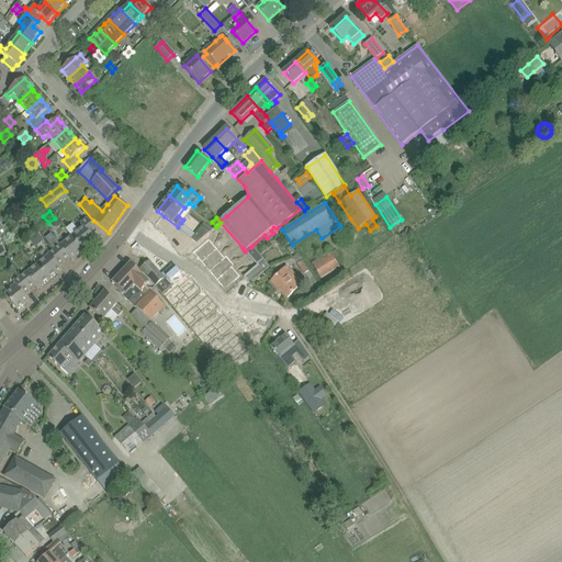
[(85,251),(97,242),(91,236),(97,232),(87,218),(80,223),(81,225),(77,229),(79,232),(71,237),(85,251)]
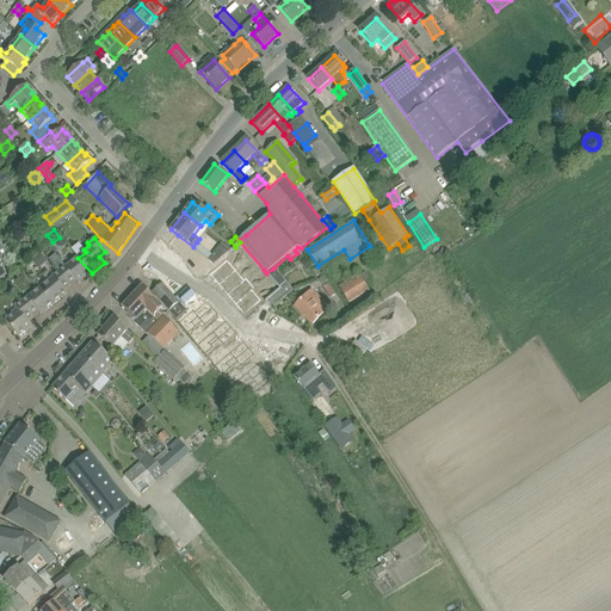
[(209,259),(215,264),(232,250),(222,242),(209,259)]
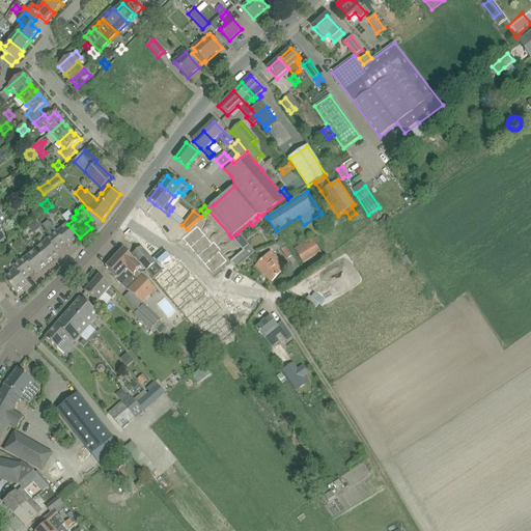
[(57,232),(49,221),(43,225),(51,236),(60,248),(65,244),(68,247),(80,238),(67,224),(57,232)]
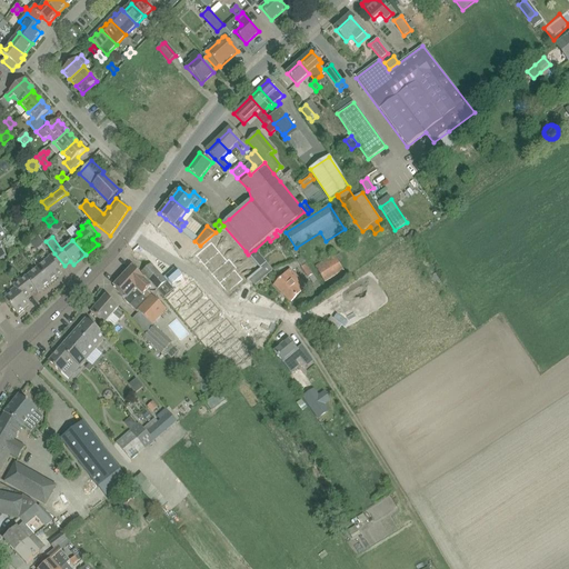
[(203,250),(197,256),(205,265),(220,251),(212,242),(203,250)]
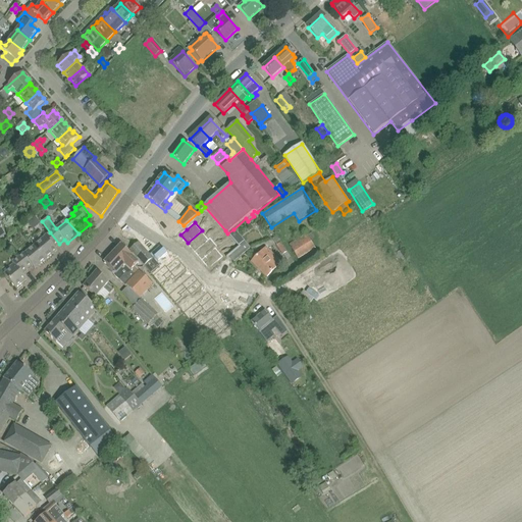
[(227,233),(239,247),(240,246),(244,242),(233,229),(227,233)]
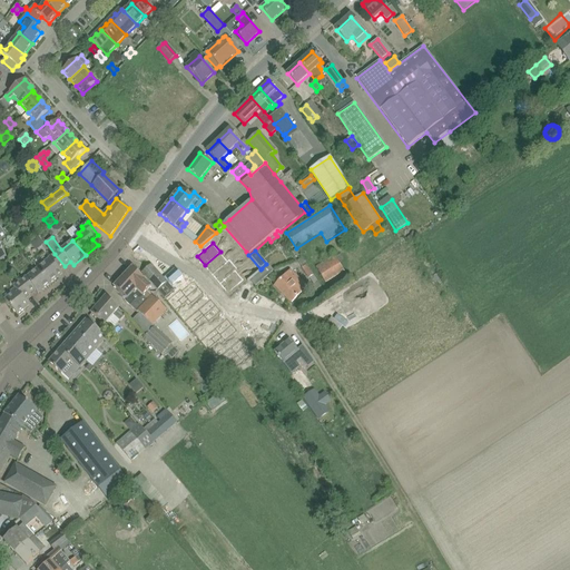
[(220,252),(205,265),(213,274),(228,261),(220,252)]
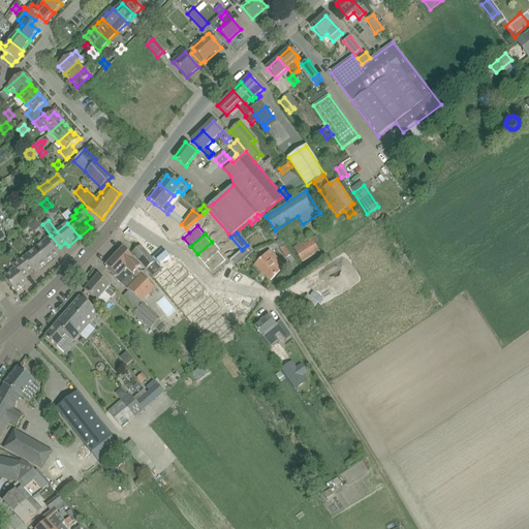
[(47,263),(58,254),(56,251),(60,247),(51,236),(45,240),(45,241),(35,249),(47,263)]
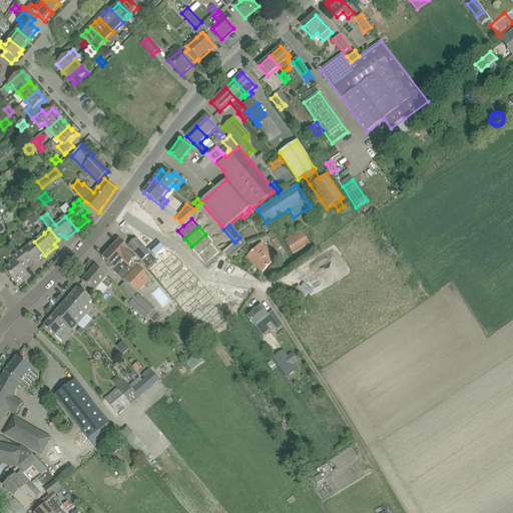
[(309,233),(307,228),(303,231),(301,229),(285,240),(294,254),(310,243),(305,235),(309,233)]
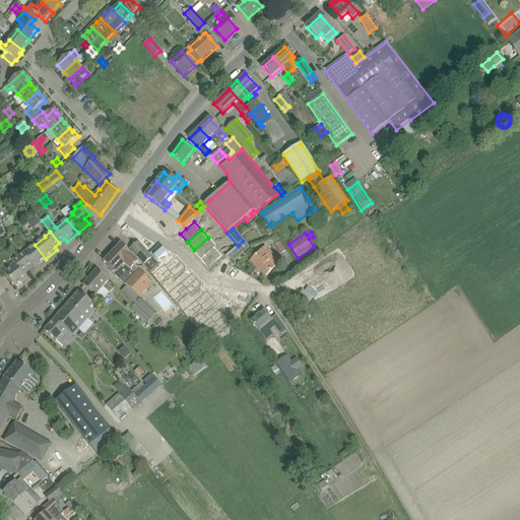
[(294,261),(276,235),(272,238),(276,245),(276,244),(285,259),(279,263),(282,268),(294,261)]
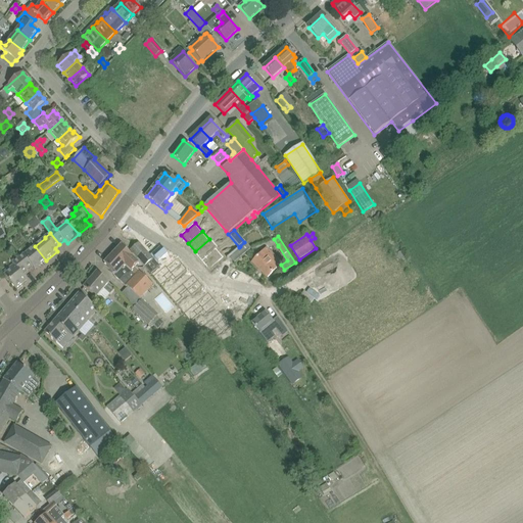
[(209,239),(195,251),(202,260),(217,248),(209,239)]
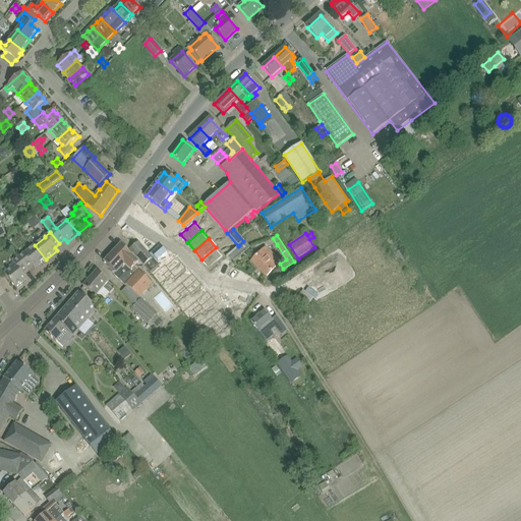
[(238,246),(226,256),(227,257),(228,256),(233,262),(249,248),(243,241),(239,245),(238,246)]
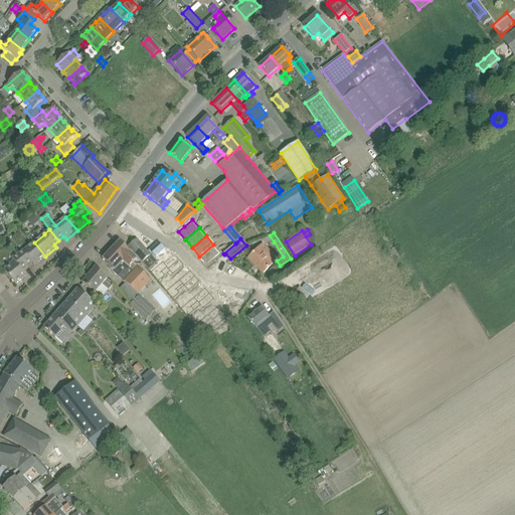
[(158,263),(151,255),(144,246),(138,240),(137,239),(129,246),(143,263),(149,270),(158,263)]
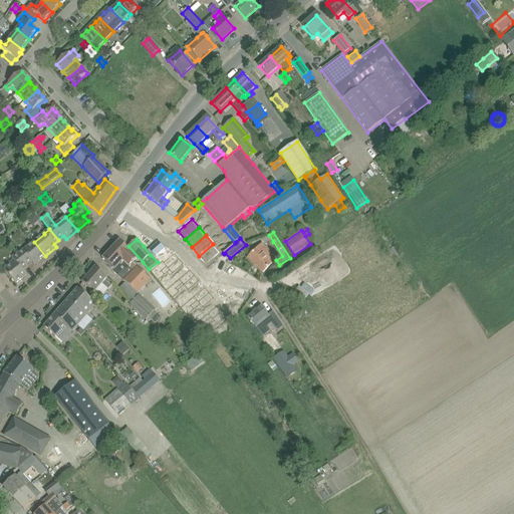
[(45,256),(34,242),(24,251),(23,250),(18,254),(27,265),(32,262),(34,265),(45,256)]
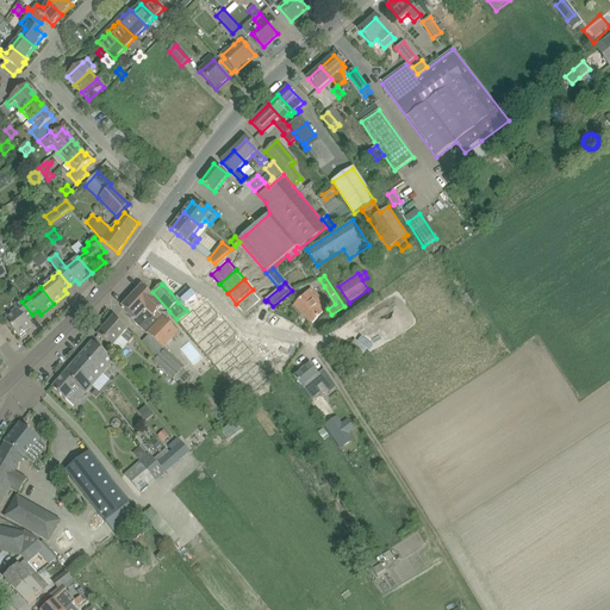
[(142,287),(132,298),(159,322),(163,317),(157,312),(162,306),(155,299),(150,296),(142,287)]
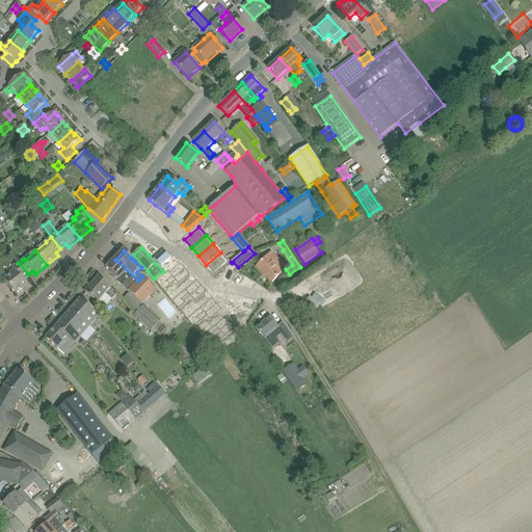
[(256,266),(271,282),(287,266),(270,250),(256,266)]
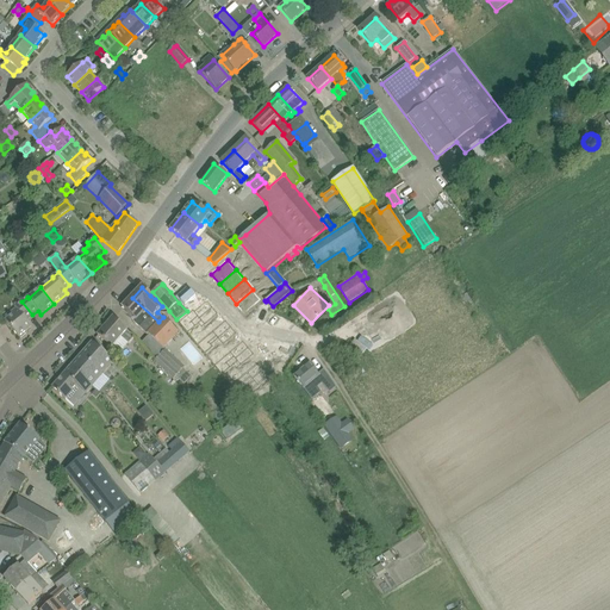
[(253,290),(236,304),(244,313),(249,309),(261,299),(253,290)]
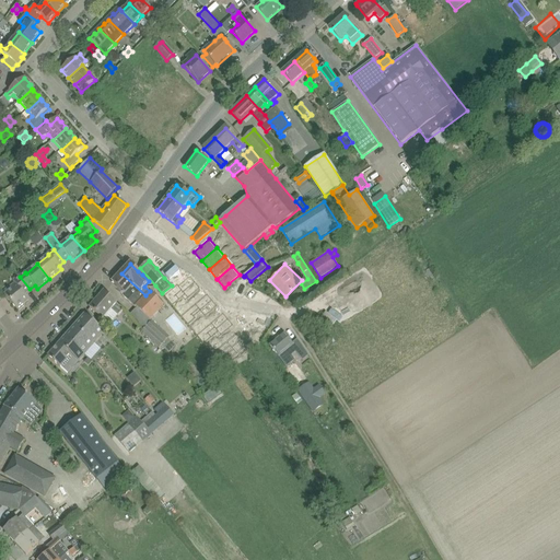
[(121,273),(113,282),(120,290),(125,293),(123,295),(136,307),(137,306),(146,295),(121,273)]
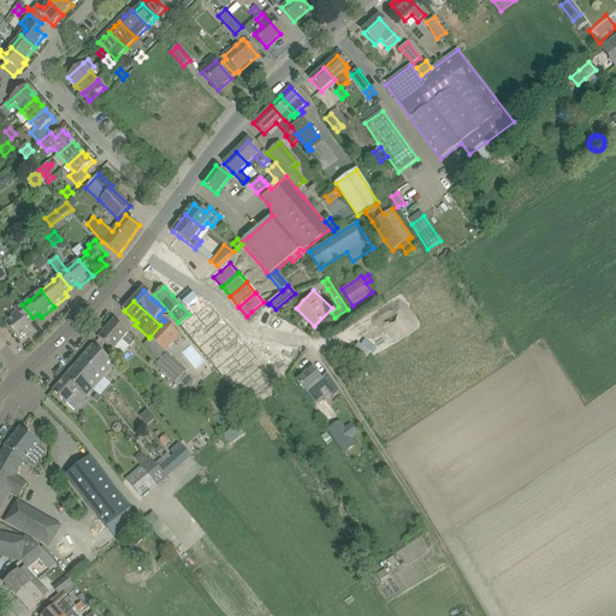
[(195,313),(181,325),(189,335),(197,329),(195,326),(201,321),(207,327),(219,317),(208,303),(196,314),(195,313)]
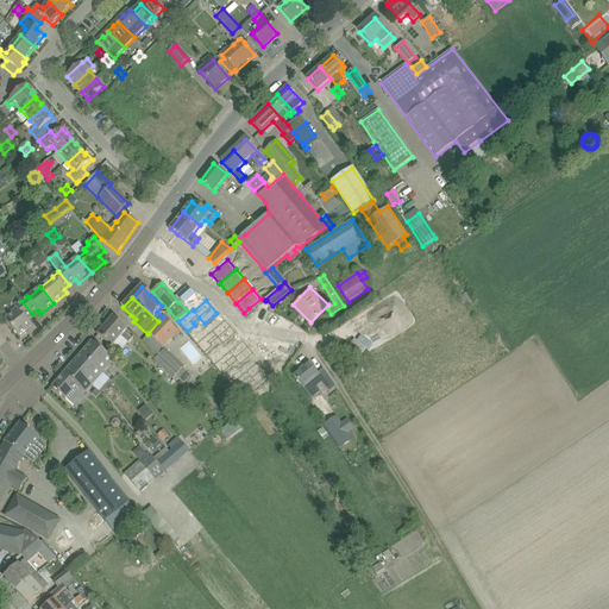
[(19,337),(32,326),(26,319),(32,314),(22,301),(16,306),(17,307),(11,312),(12,314),(5,320),(19,337)]
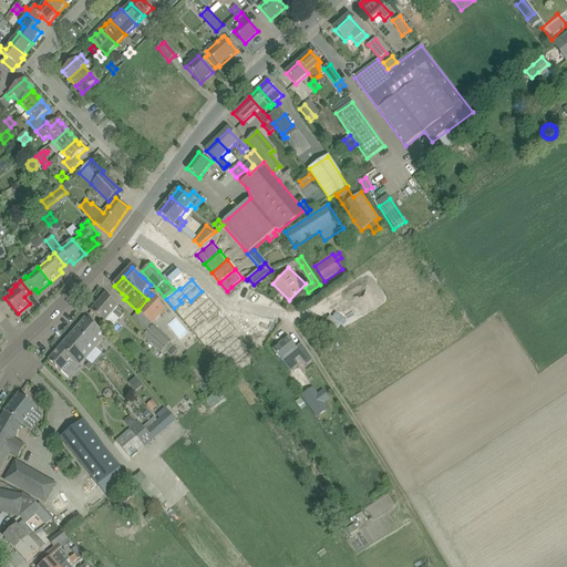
[(147,299),(138,310),(138,311),(152,323),(166,309),(152,295),(147,299)]
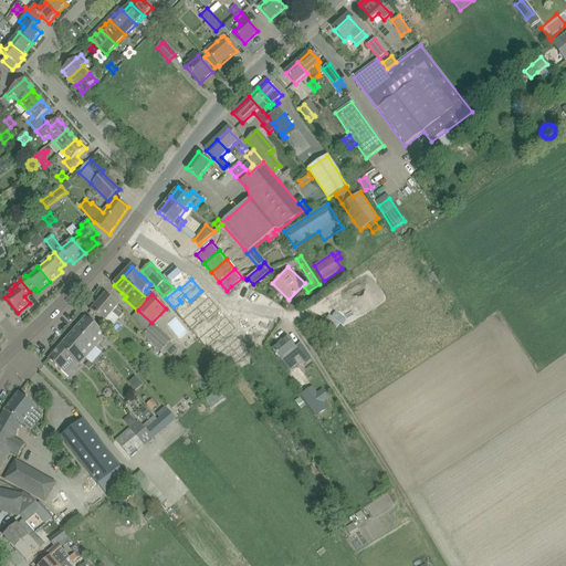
[(119,320),(125,313),(118,306),(105,295),(91,312),(104,323),(111,328),(119,318),(119,320)]
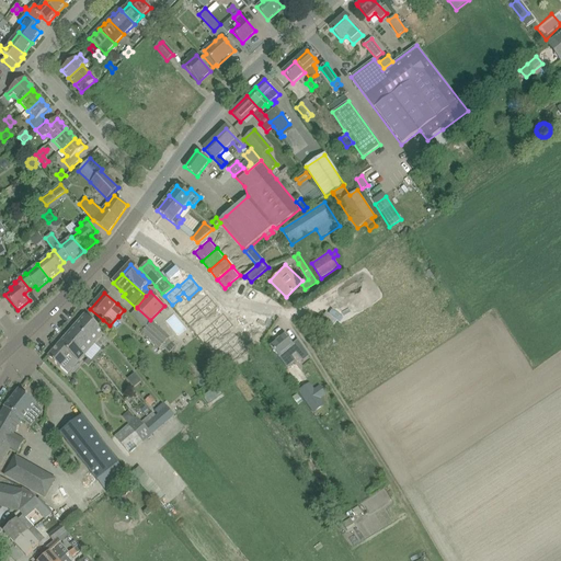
[(207,295),(182,316),(189,324),(195,318),(194,317),(201,310),(205,316),(217,306),(207,295)]
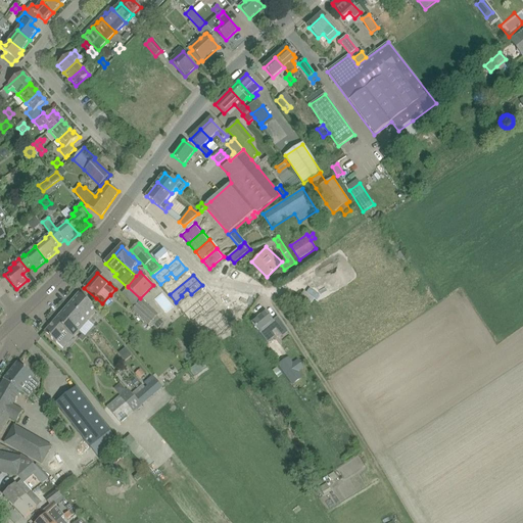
[(208,292),(184,313),(190,320),(197,315),(196,313),(202,307),(206,313),(218,303),(208,292)]
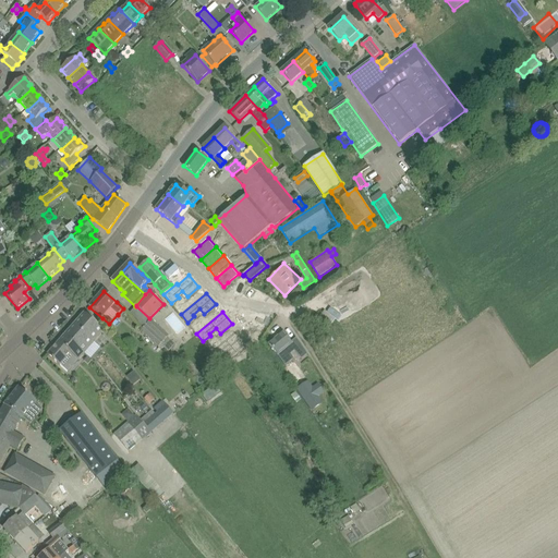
[(336,319),(325,312),(322,316),(332,324),(336,319)]
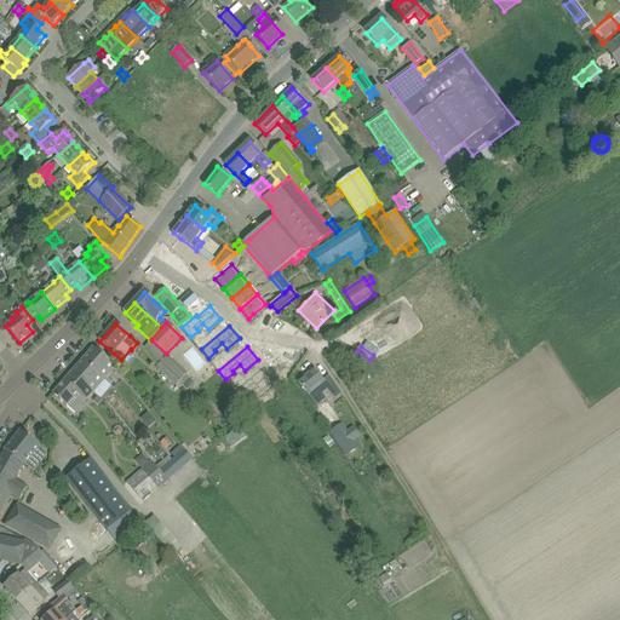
[(93,348),(82,361),(105,380),(116,367),(103,356),(93,348)]
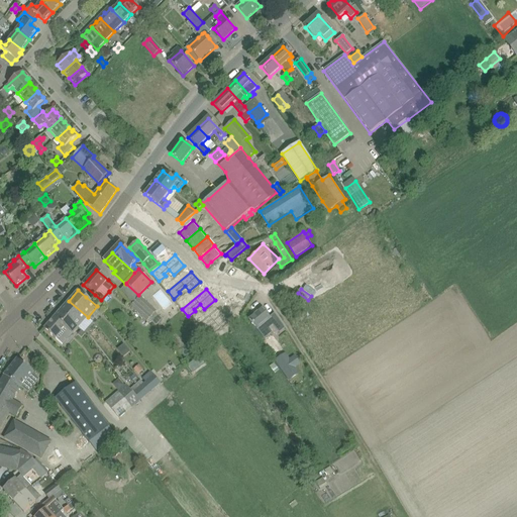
[(139,297),(135,302),(151,317),(152,316),(156,313),(157,312),(146,302),(139,297)]
